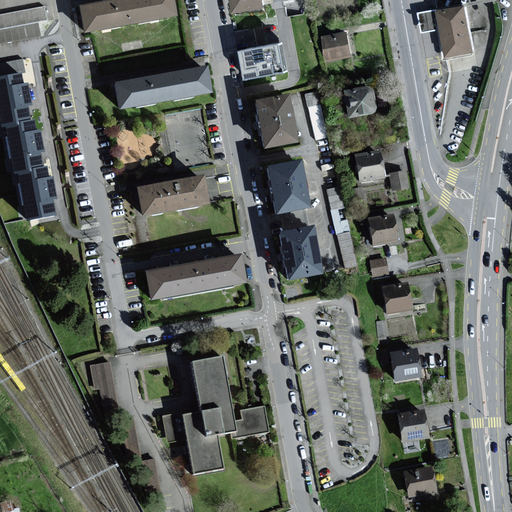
[(87,31),(131,23),(127,0),(121,0),(83,7),(87,31)]
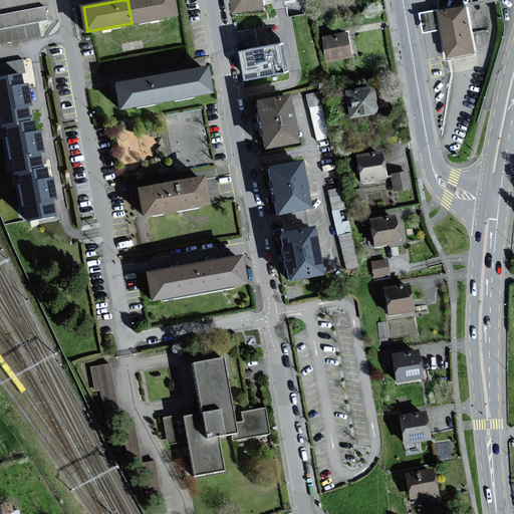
[(173,0),(127,0),(132,23),(177,15),(173,0)]
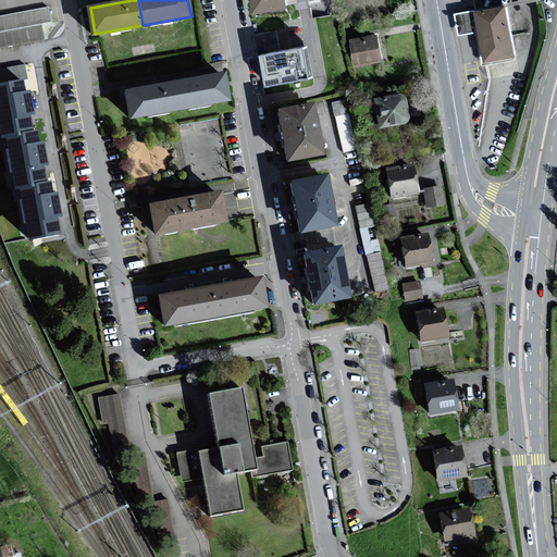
[(50,24),(47,5),(0,15),(0,47),(42,38),(40,26),(50,24)]
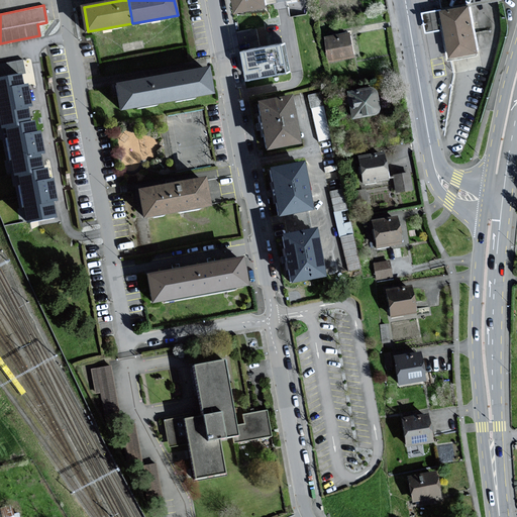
[(469,6),(420,14),(423,33),(440,30),(445,60),(477,54),(469,6)]
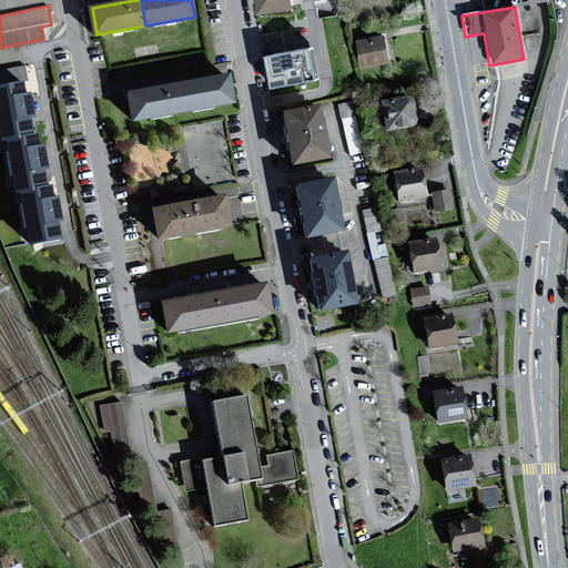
[(387,36),(358,40),(364,70),(393,64),(387,36)]
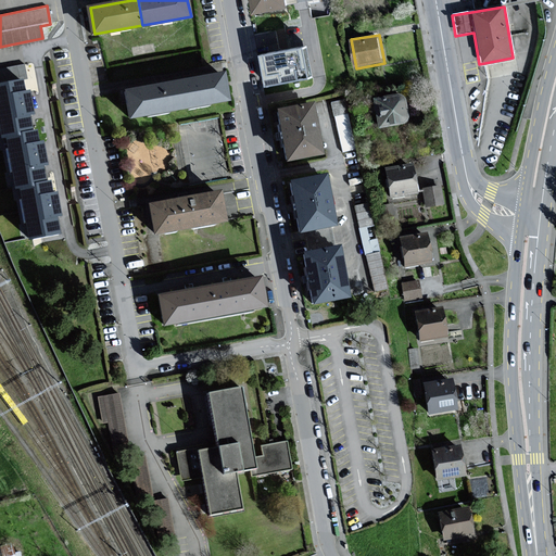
[(317,75),(312,46),(266,54),(272,84),(317,75)]
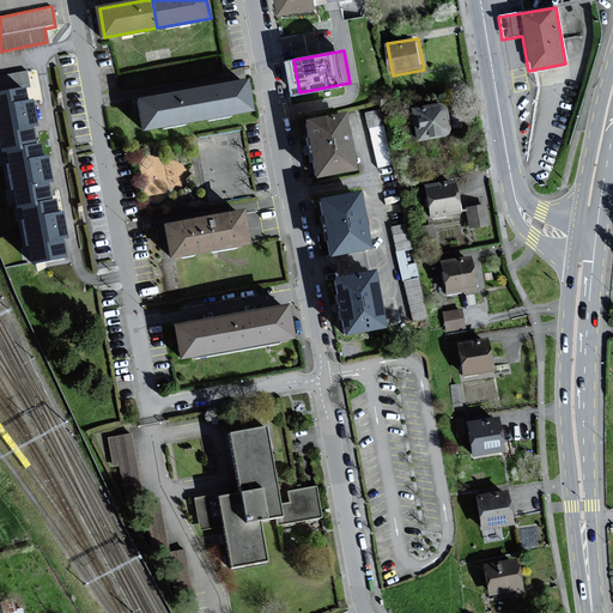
[(254,110),(248,80),(195,90),(200,120),(254,110)]
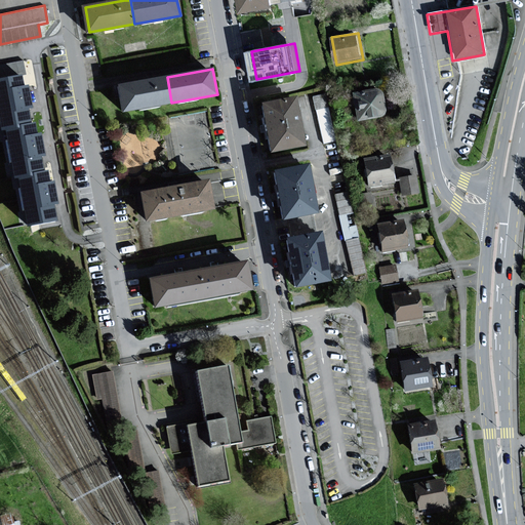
[(0,80),(0,94),(7,130),(10,129),(30,125),(25,103),(27,102),(27,98),(26,94),(23,95),(19,77),(0,80)]
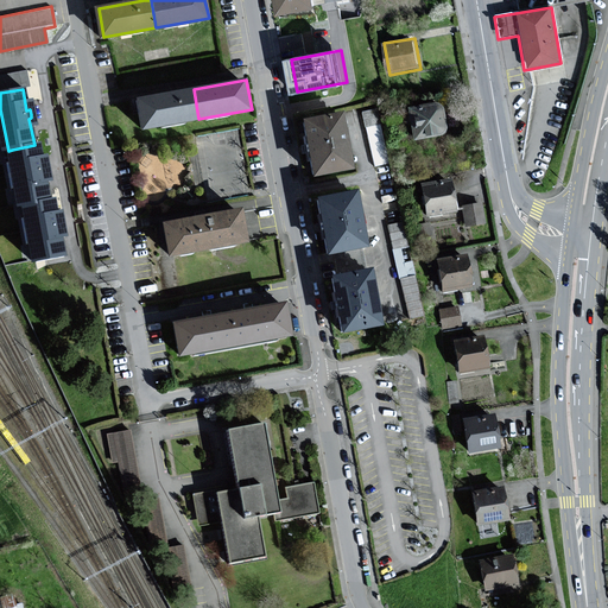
[(146,128),(198,119),(194,89),(141,99),(146,128)]
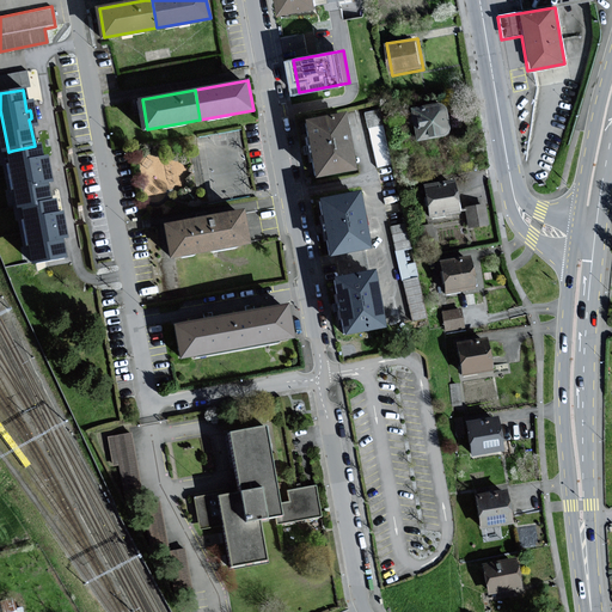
[(442,104),(408,110),(414,142),(450,136),(442,104)]
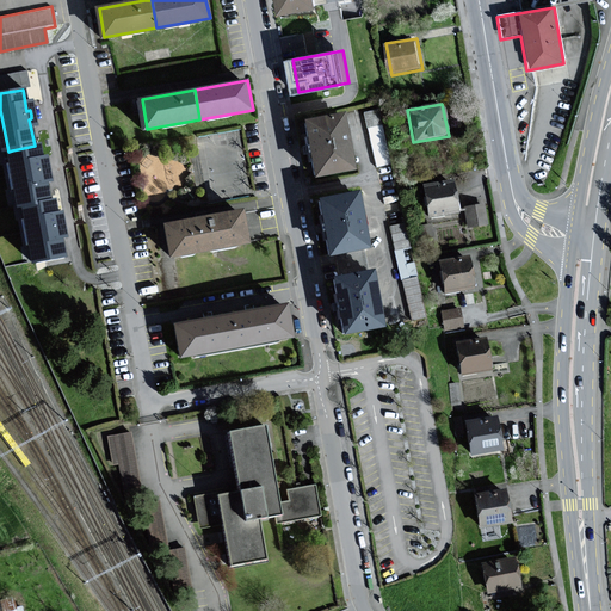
[(376,164),(387,161),(375,107),(364,110),(376,164)]
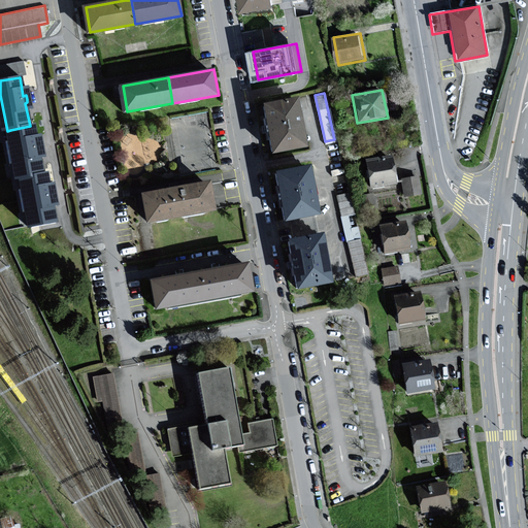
[(295,101),(267,106),(276,154),(304,149),(295,101)]
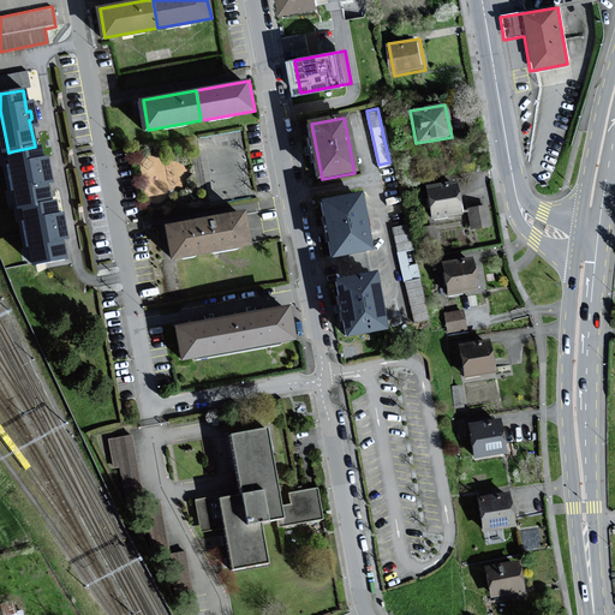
[(39,147),(35,147),(12,151),(24,208),(28,208),(51,203),(45,177),(48,175),(47,171),(46,166),(43,167),(39,147)]
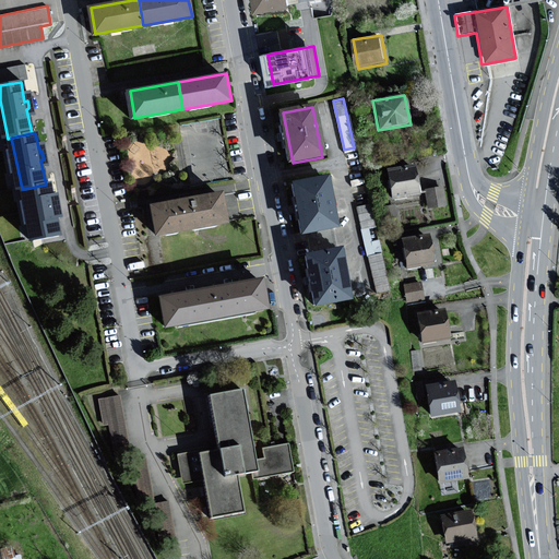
[(415,165),(387,170),(392,201),(420,195),(415,165)]
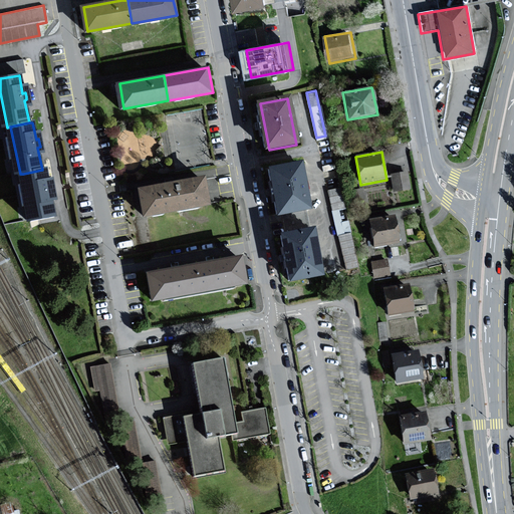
[(300,165),(273,169),(281,215),(308,211),(300,165)]
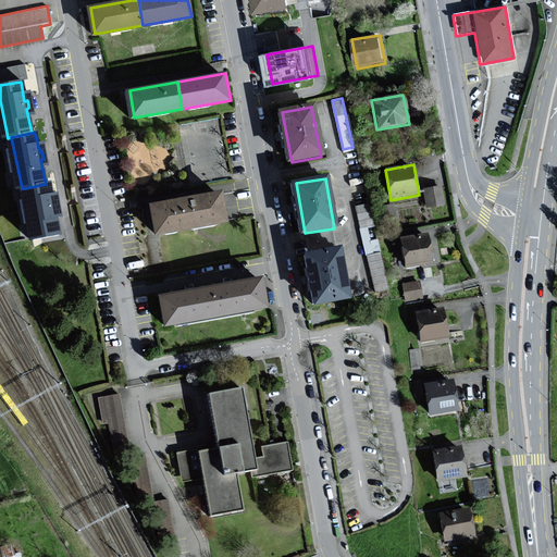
[(46,184),(25,188),(35,239),(59,235),(53,211),(58,210),(57,207),(56,202),(52,202),(48,183),(46,184)]
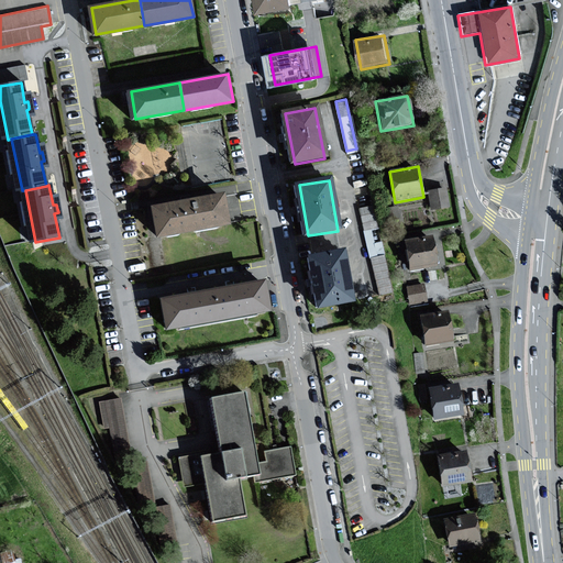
[(445,185),(427,188),(430,208),(449,205),(445,185)]
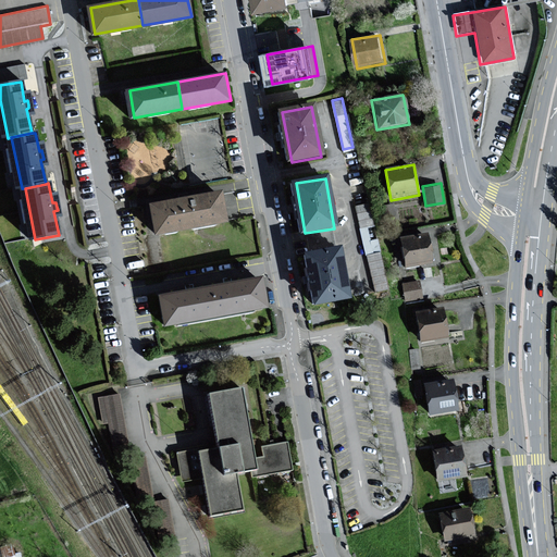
[(222,195),(156,207),(160,235),(227,223),(222,195)]
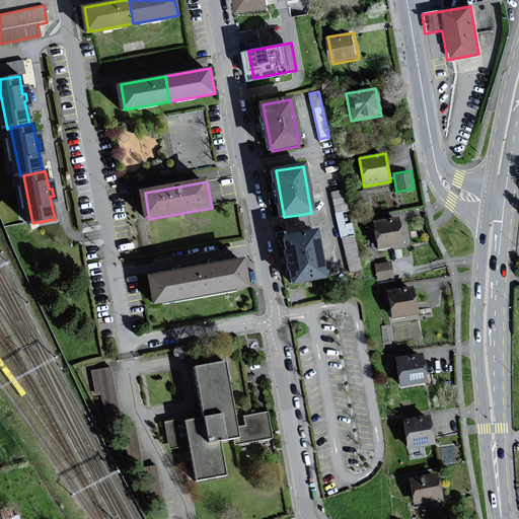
[(334,201),(336,211),(346,209),(344,200),(334,201)]
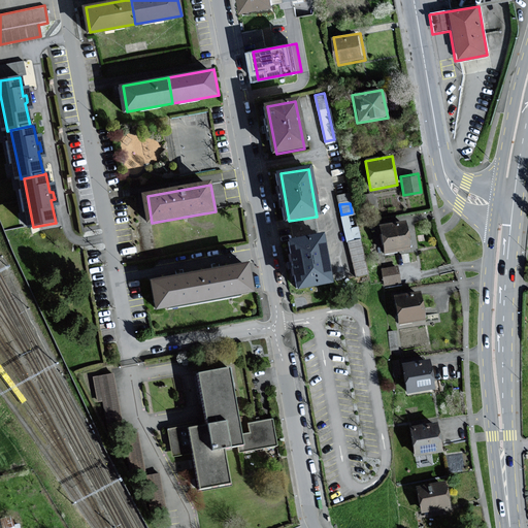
[(406,220),(378,225),(384,255),(411,250),(406,220)]
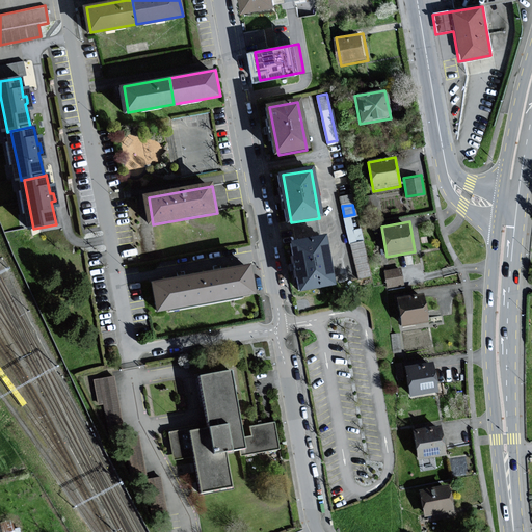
[(368,274),(363,223),(349,225),(353,276),(368,274)]
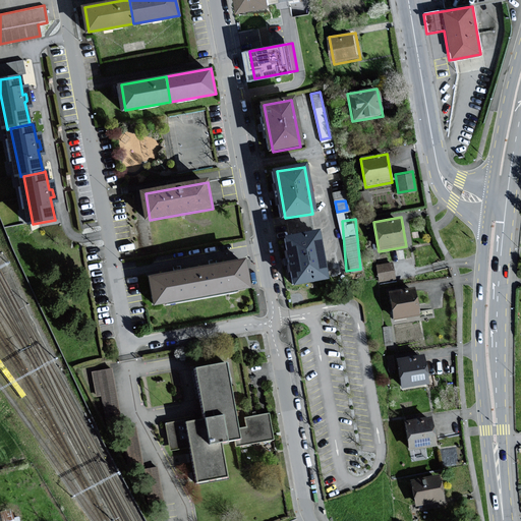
[(316,232),(288,237),(297,285),(326,280),(316,232)]
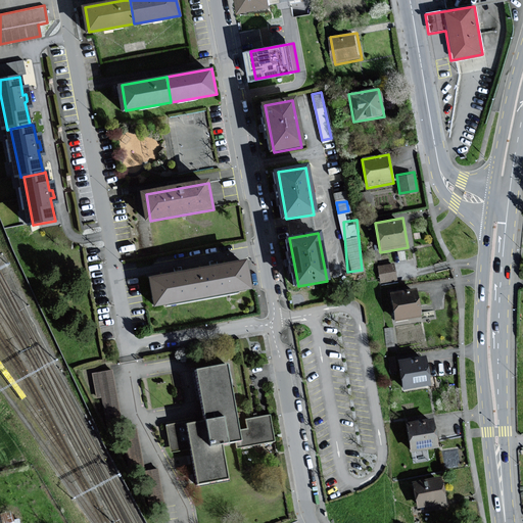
[(243,263),(153,278),(157,304),(248,289),(243,263)]
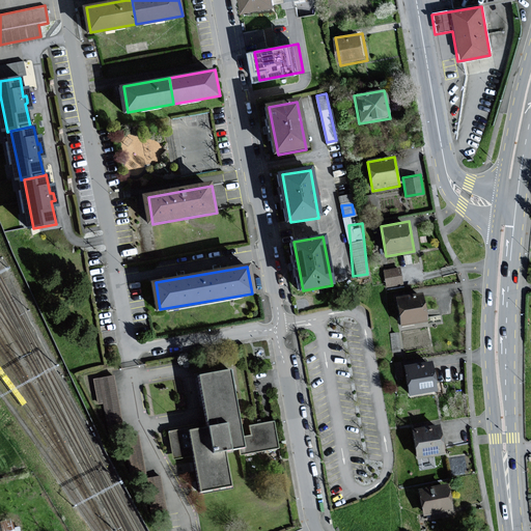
[(397,269),(382,272),(385,289),(400,286),(397,269)]
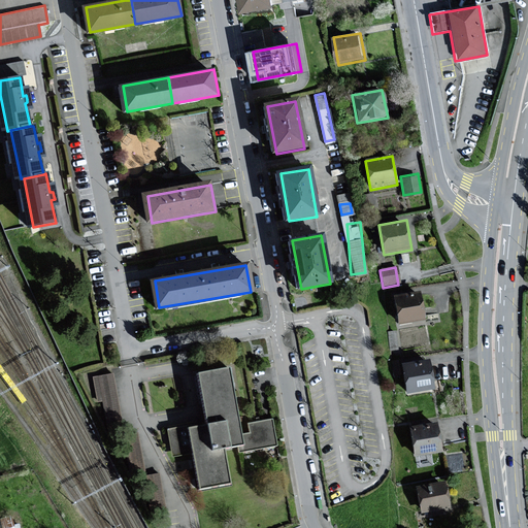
[(422,291),(396,295),(399,322),(425,318),(422,291)]
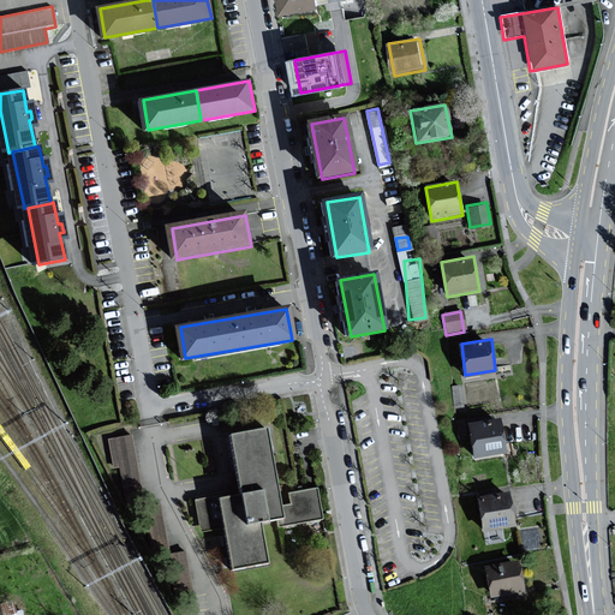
[(501,418),(469,423),(475,457),(507,451),(501,418)]
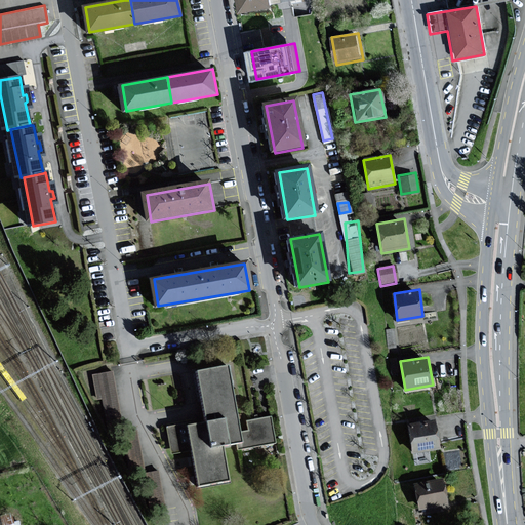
[(227,366),(195,371),(203,421),(168,427),(173,454),(192,451),(198,486),(229,481),(224,446),(240,443),(242,451),(277,446),(273,417),(247,421),(248,430),(237,432),(227,366)]
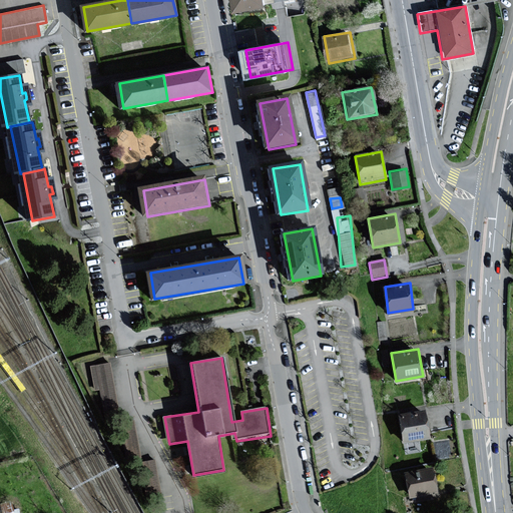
[(110,364),(96,367),(107,422),(121,419),(110,364)]
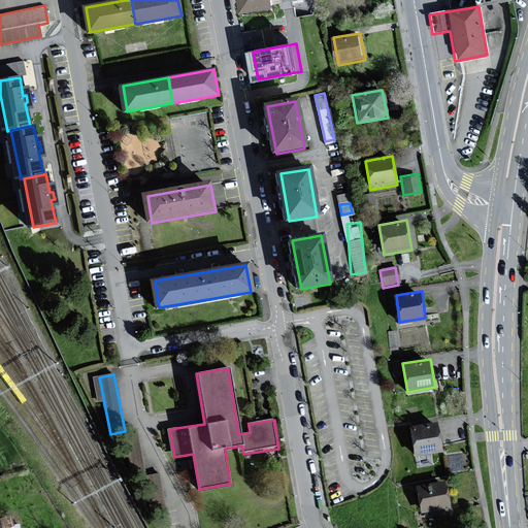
[(438,422),(410,427),(415,456),(443,451),(438,422)]
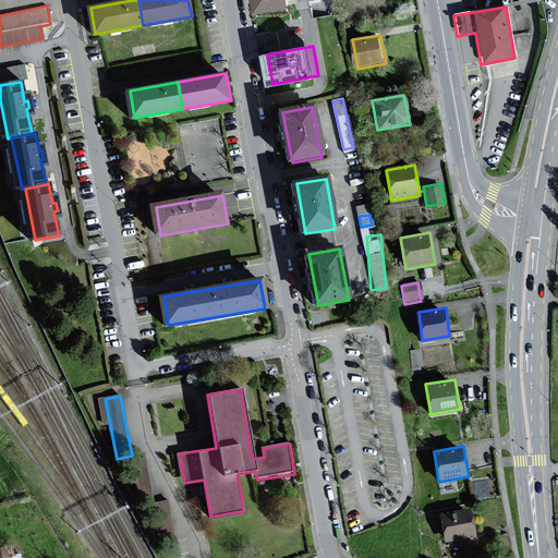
[(145,459),(131,461),(140,501),(154,498),(145,459)]
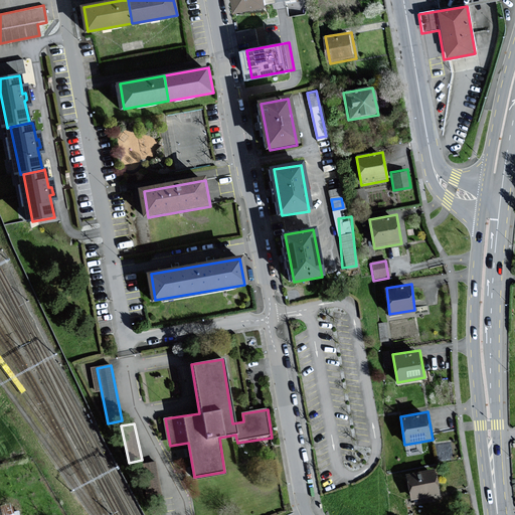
[(435,470),(405,475),(409,499),(440,494),(435,470)]
